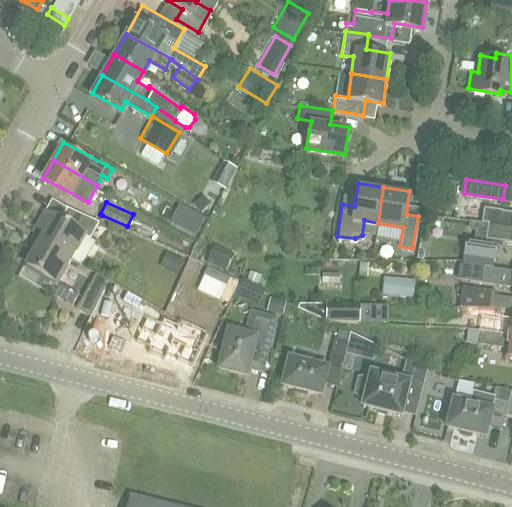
[(203,215),(177,202),(169,217),(195,230),(203,215)]
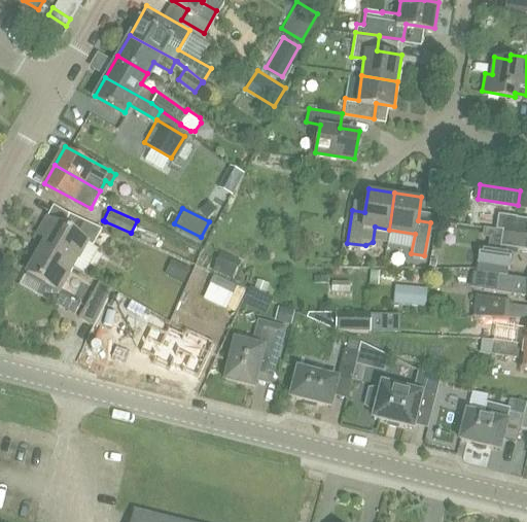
[(93,242),(103,225),(68,209),(61,222),(47,215),(38,232),(46,237),(41,246),(74,264),(88,239),(93,242)]
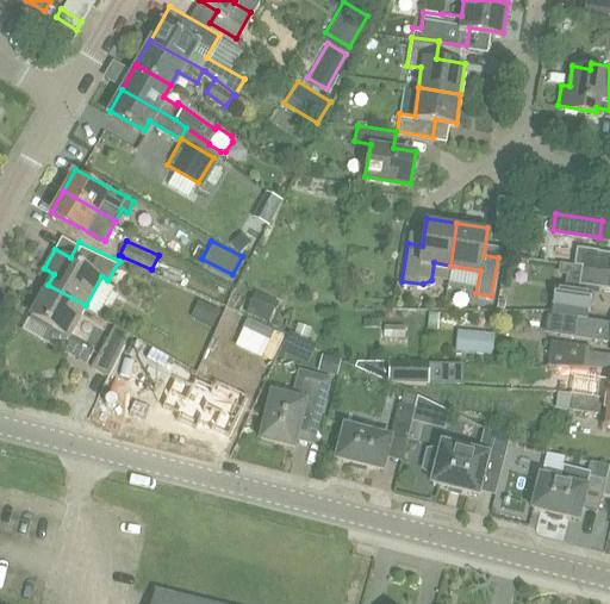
[(573,261),(582,262),(609,266),(609,249),(576,244),(573,261)]
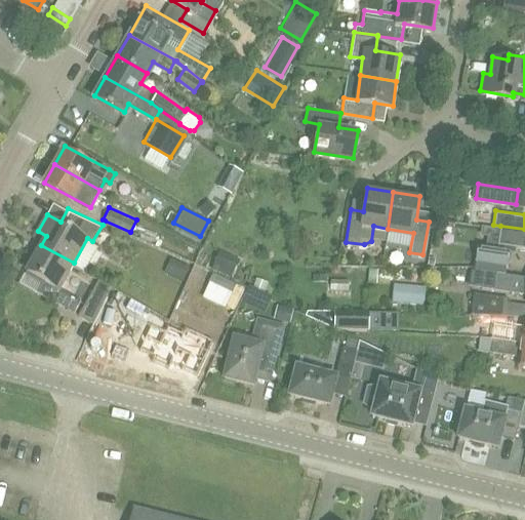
[(524,229),(500,226),(499,232),(502,232),(501,241),(524,244),(524,229)]
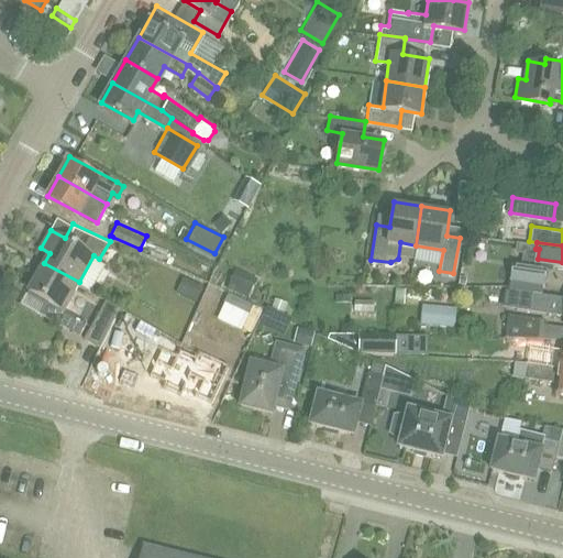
[(79,282),(44,263),(30,288),(47,298),(40,310),(80,332),(87,320),(64,307),(79,282)]
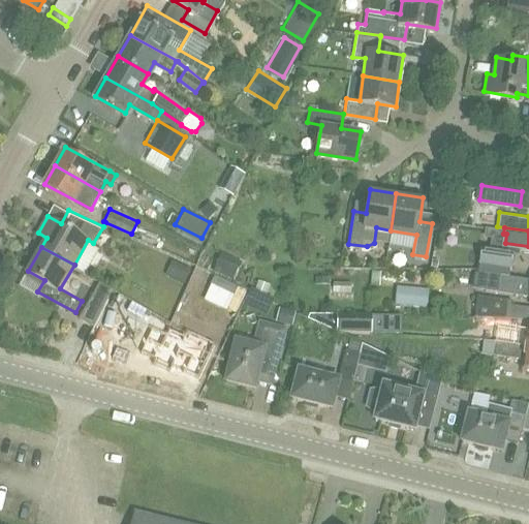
[(478,262),(501,265),(511,266),(514,253),(479,248),(478,262)]
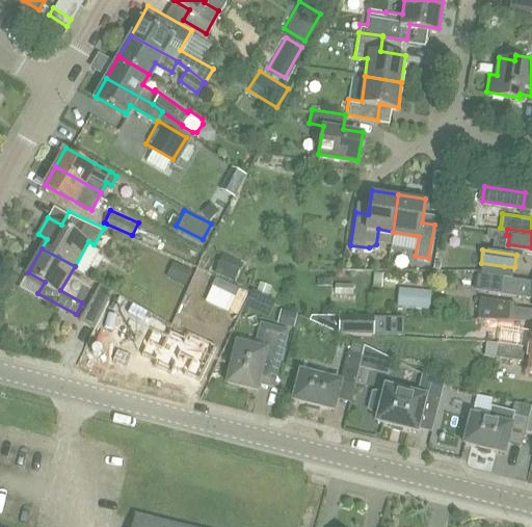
[(475,286),(508,290),(531,293),(531,278),(510,274),(511,267),(481,263),(480,271),(477,271),(475,286)]
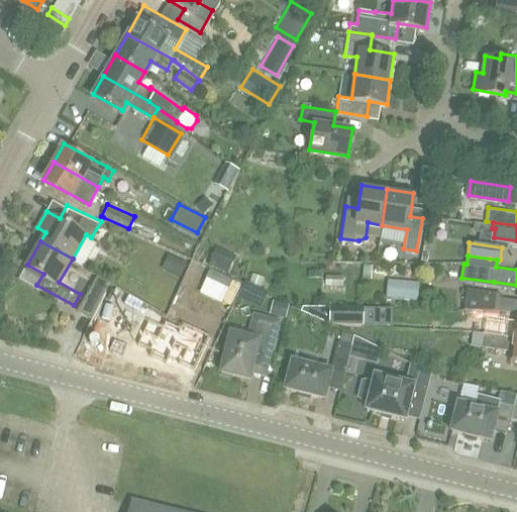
[(91,315),(107,280),(97,274),(78,308),(91,315)]
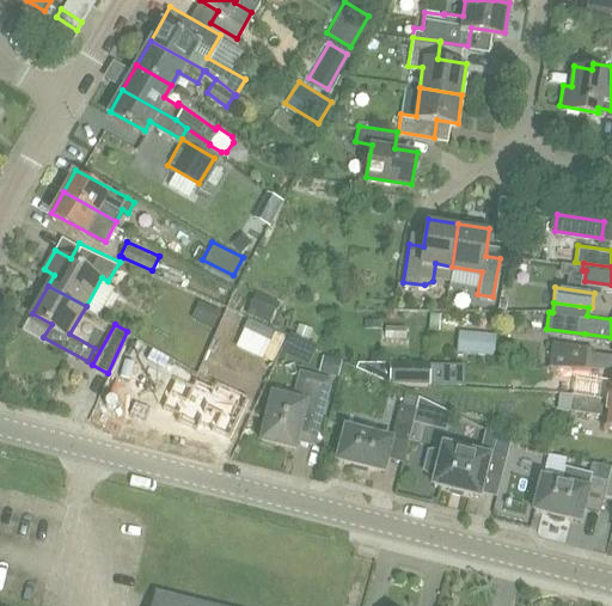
[(456,349),(494,353),(495,331),(458,329),(456,349)]
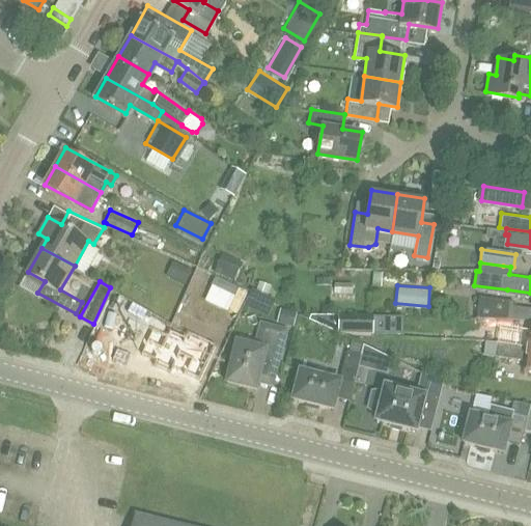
[(478,294),(475,315),(510,316),(513,298),(478,294)]
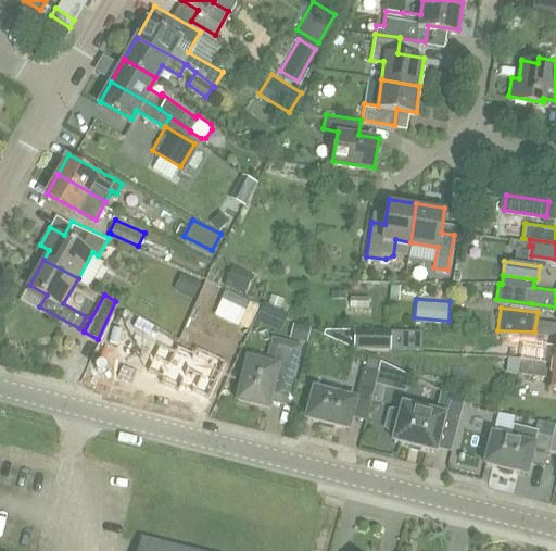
[(125,320),(105,362),(142,379),(147,370),(161,377),(160,379),(178,389),(181,382),(209,395),(226,358),(197,343),(193,350),(177,341),(175,347),(160,340),(162,337),(125,320)]
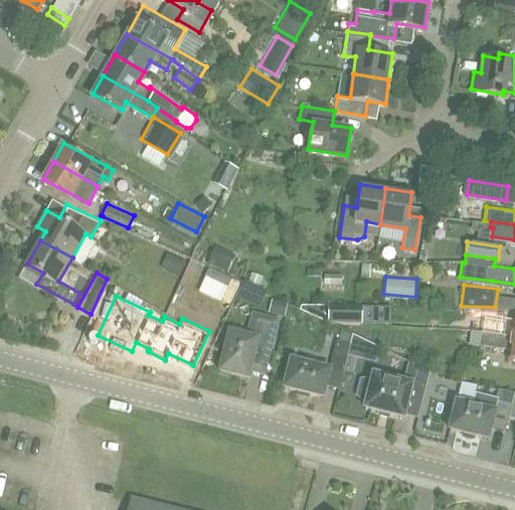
[(302,302),(300,307),(328,319),(328,321),(361,321),(362,303),(328,303),(302,302)]
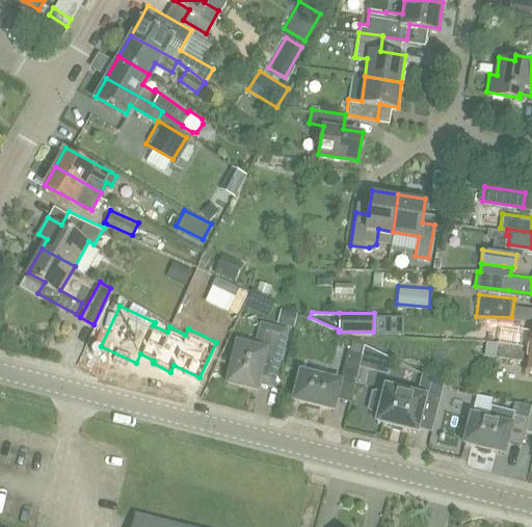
[(233,356),(228,379),(257,388),(263,360),(277,363),(287,327),(262,321),(256,344),(237,340),(237,343),(234,345),(232,348),(232,352),(233,356)]
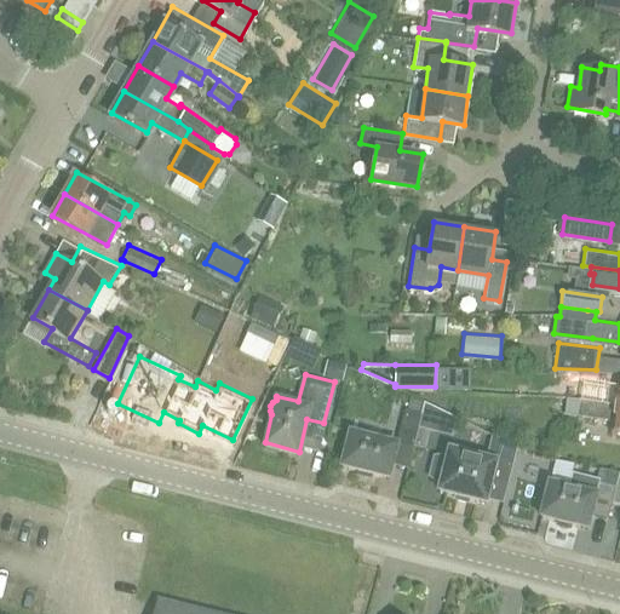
[(606,385),(569,380),(558,379),(556,395),(568,397),(619,405),(619,379),(618,380),(618,386),(606,385)]
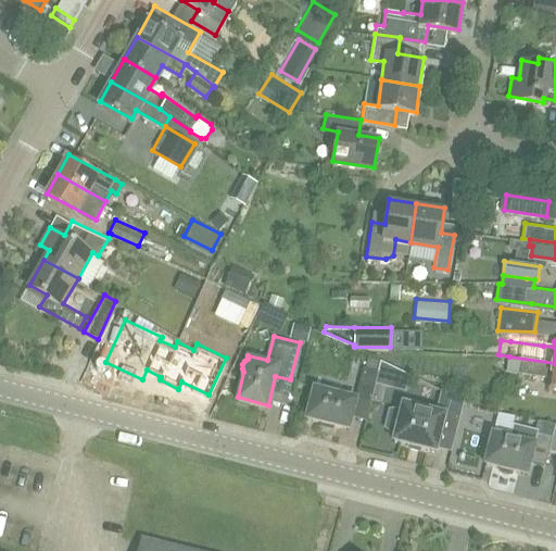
[(555,363),(509,357),(507,368),(548,374),(547,386),(555,386),(555,363)]
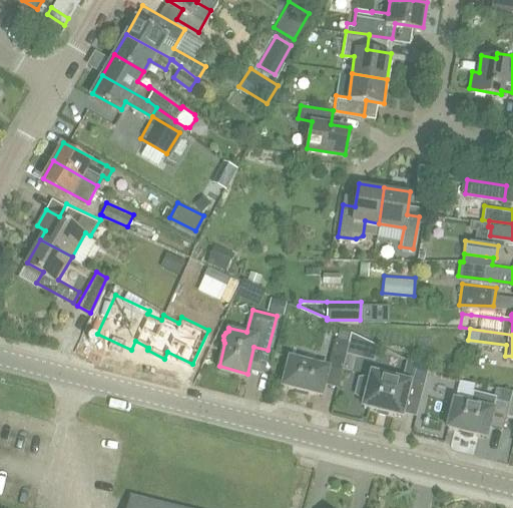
[(378,344),(352,330),(346,352),(375,359),(378,344)]
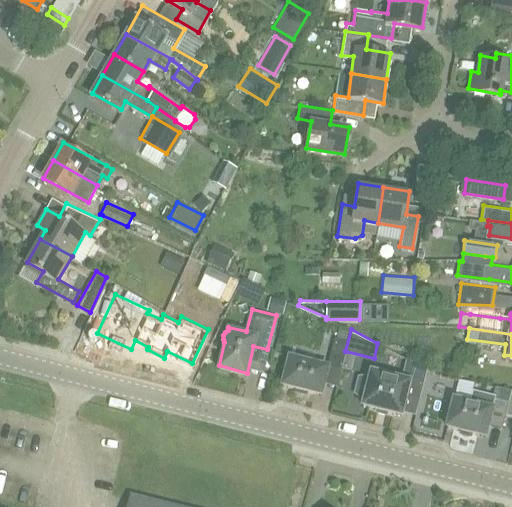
[(335,336),(329,361),(342,364),(348,339),(335,336)]
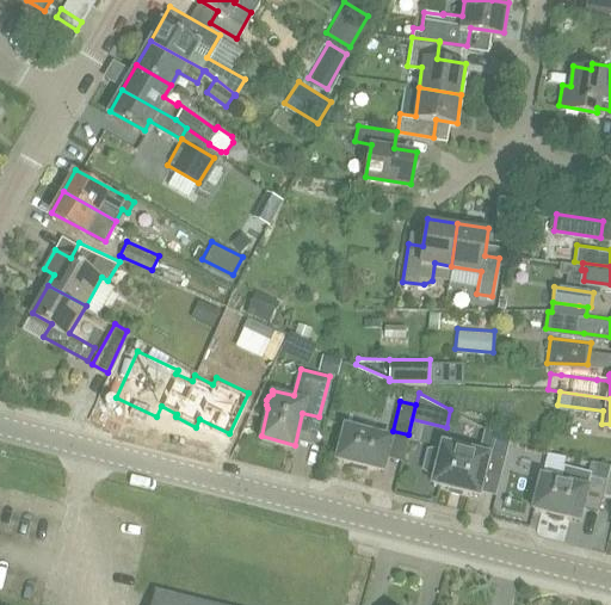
[(392,434),(345,424),(337,456),(353,460),(356,464),(359,465),(363,467),(366,463),(383,468),(392,434)]
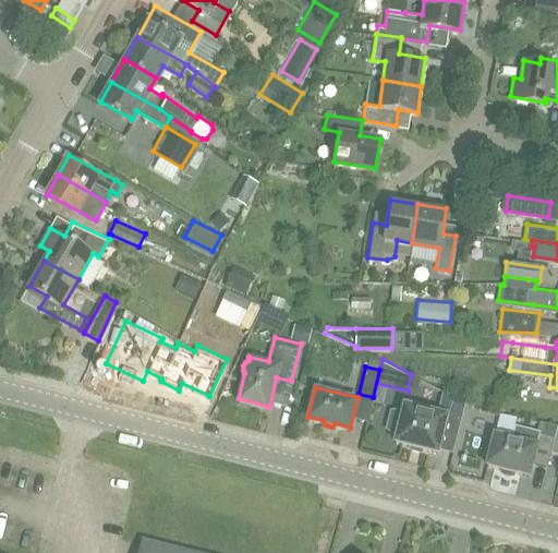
[(388,409),(384,428),(389,431),(397,433),(395,439),(410,443),(412,446),(415,448),(419,448),(423,446),(437,449),(440,437),(455,441),(461,413),(464,399),(443,389),(437,411),(404,403),(402,409),(395,408),(388,409)]
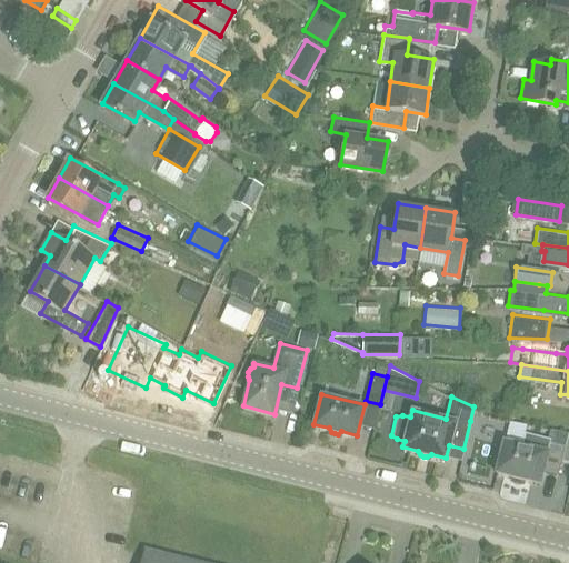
[(525,430),(521,444),(505,440),(497,471),(511,474),(513,479),(517,480),(520,480),(525,478),(539,482),(542,469),(557,472),(563,444),(549,441),(550,436),(525,430)]
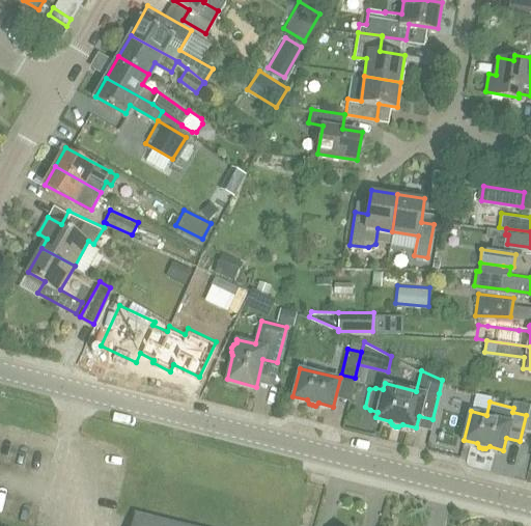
[(198,525),(136,510),(132,525),(198,525)]
